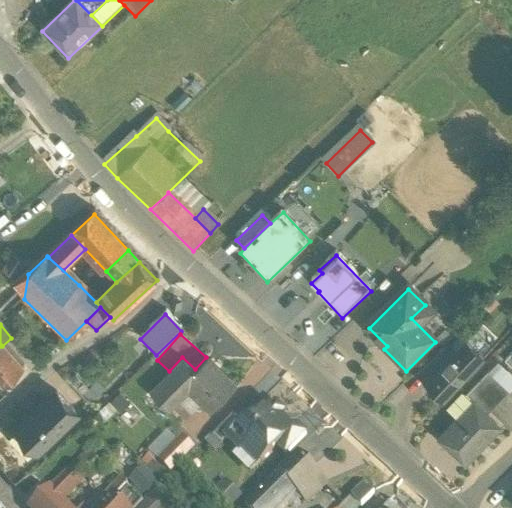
[(453,357),(429,383),(427,384),(443,399),(482,359),(466,343),(453,357)]
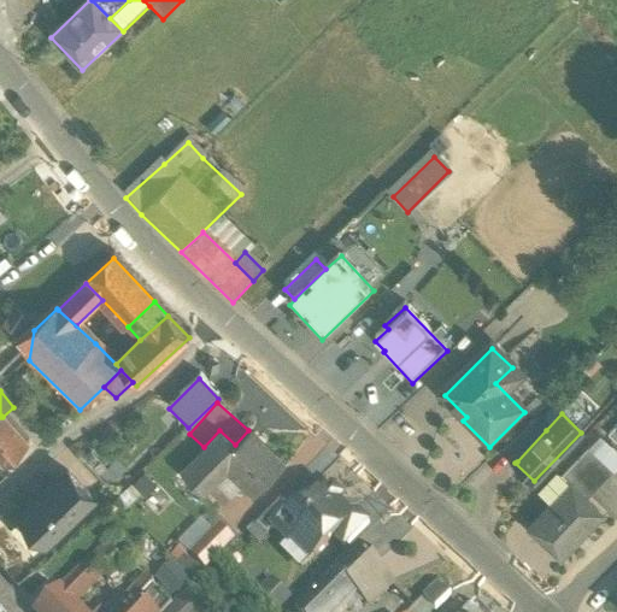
[(1,416),(0,417),(0,464),(4,469),(28,446),(3,417),(1,416)]
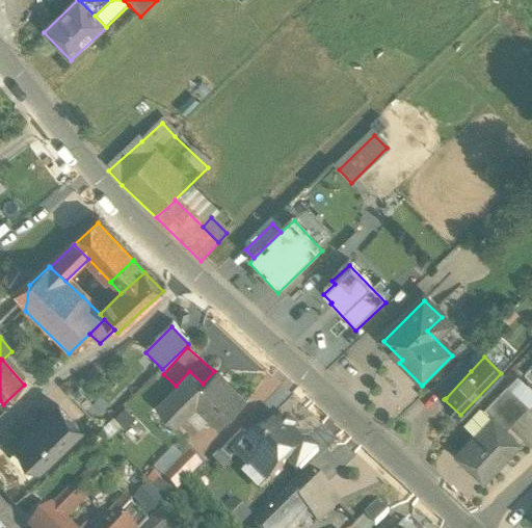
[(462,363),(435,388),(446,398),(471,371),(462,363)]
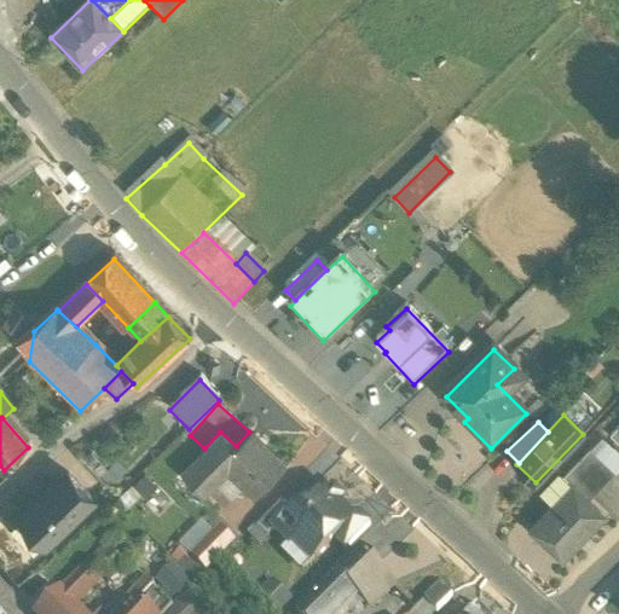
[(232,450),(220,438),(181,480),(203,500),(215,488),(227,475),(243,491),(254,500),(283,470),(250,438),(237,451),(233,449),(232,450)]
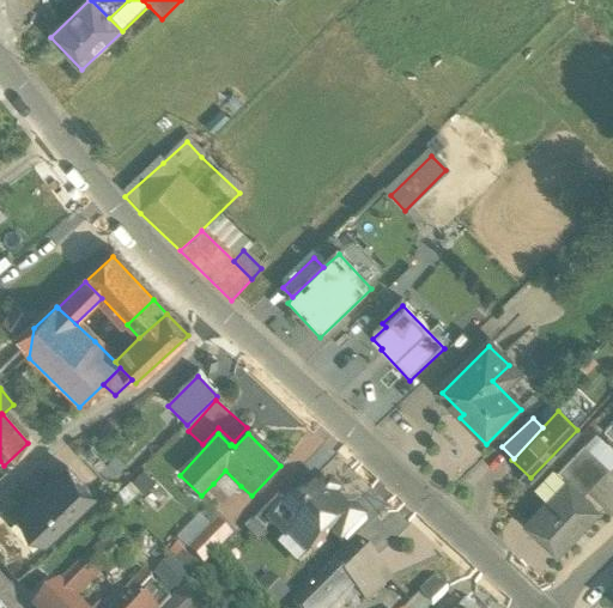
[(611,469),(612,466),(612,448),(598,435),(586,449),(611,469)]
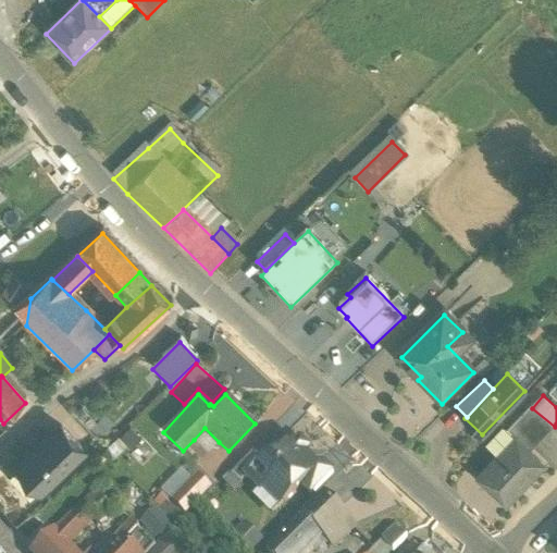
[(552,428),(531,408),(506,433),(515,442),(528,454),(552,428)]
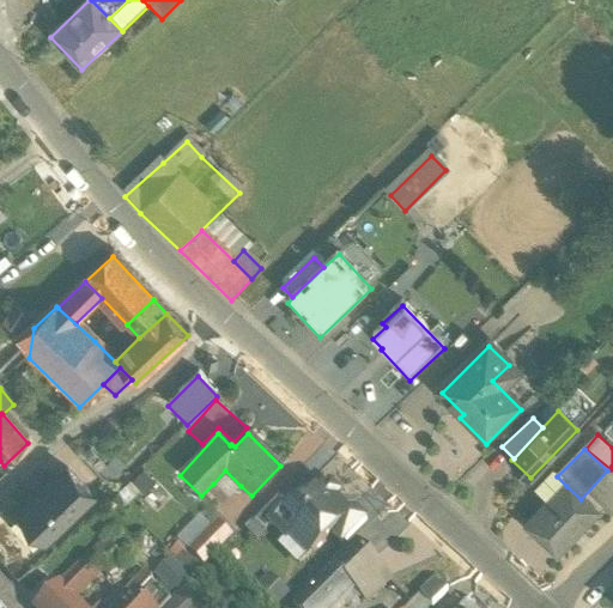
[(225,470),(213,484),(229,498),(241,486),(225,470)]
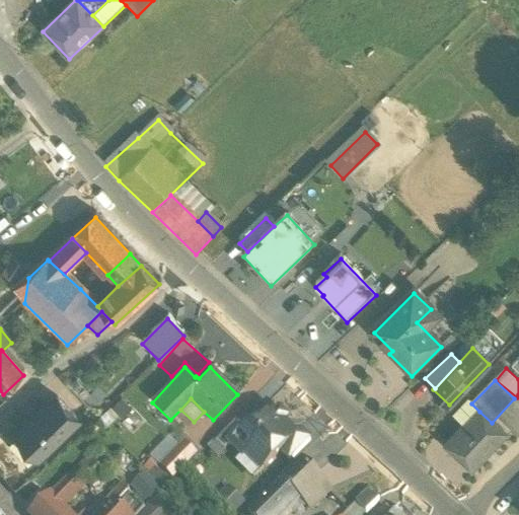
[(77,424),(57,402),(19,439),(41,460),(77,424)]
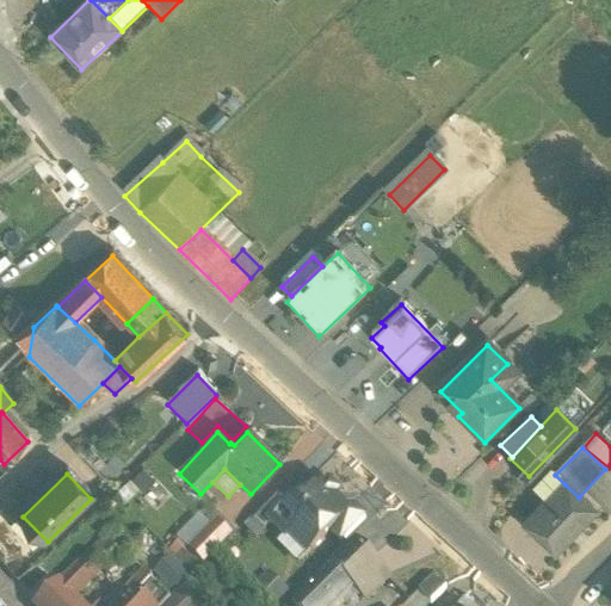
[(287,507),(270,525),(271,526),(285,540),(290,536),(310,555),(329,536),(347,517),(346,515),(310,482),(287,507)]
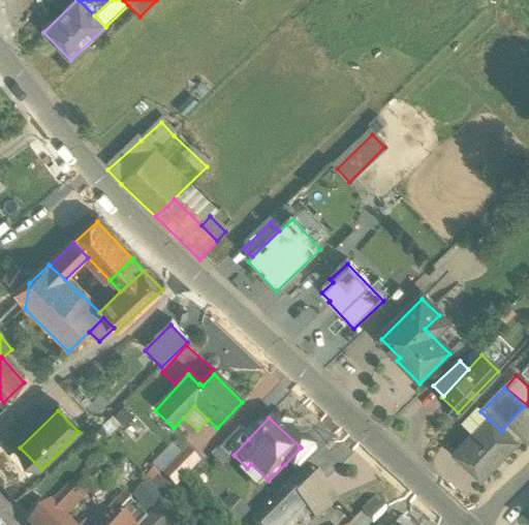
[(489,420),(454,458),(480,484),(517,445),(501,431),(489,420)]
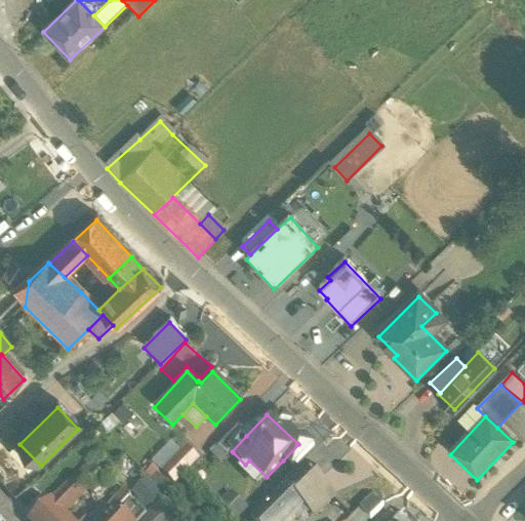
[(237,428),(216,449),(227,459),(233,452),(232,451),(246,436),(237,428)]
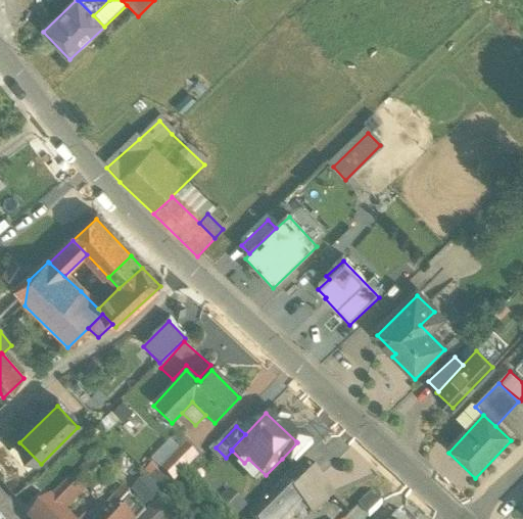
[(297,442),(282,459),(291,468),(313,446),(301,436),(296,441),(297,442)]
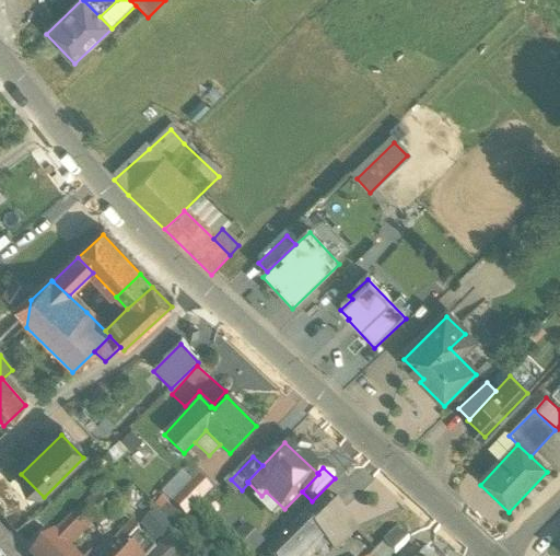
[(198,478),(193,484),(184,475),(162,496),(186,521),(213,494),(198,478)]
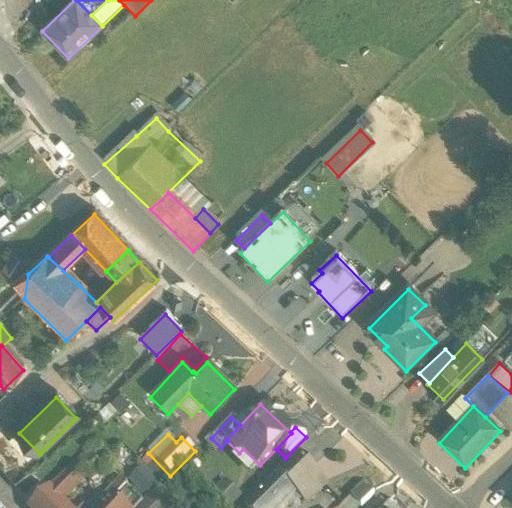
[(321,484),(297,459),(277,478),(278,479),(249,507),(285,507),(296,497),(302,503),(321,484)]
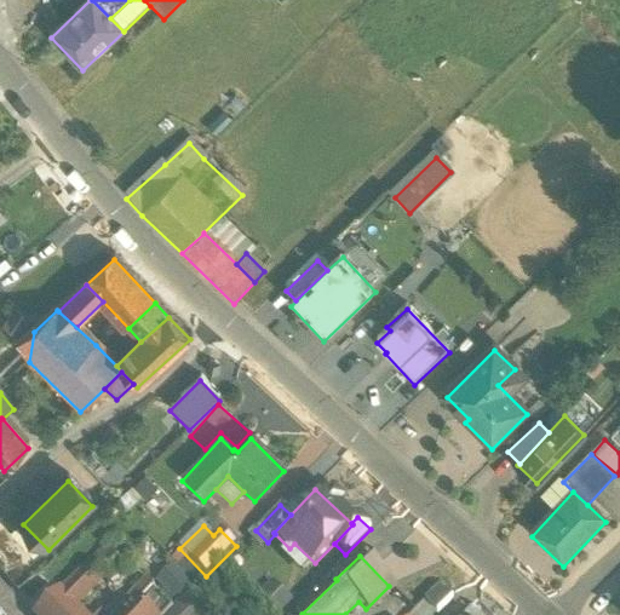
[(91,565),(59,597),(68,605),(98,578),(101,575),(91,565)]
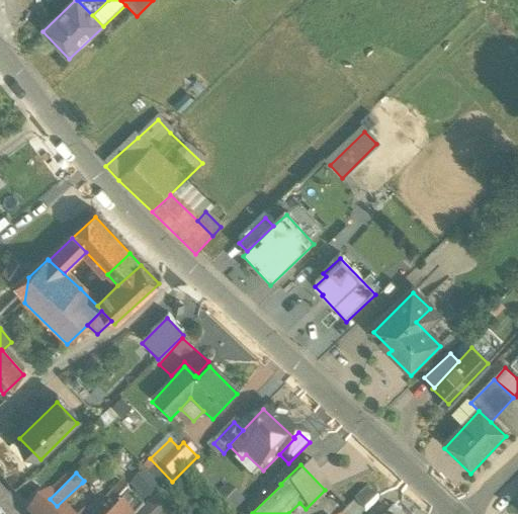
[(160,492),(144,476),(131,489),(147,505),(160,492)]
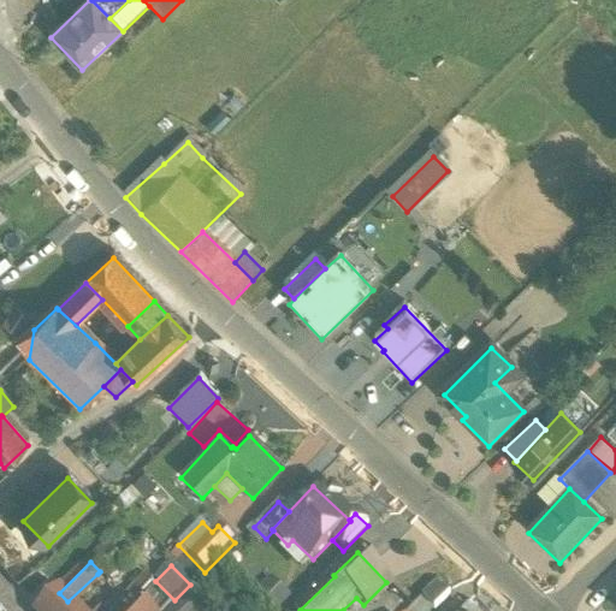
[(272,579),(260,591),(277,610),(279,610),(290,599),(272,579)]
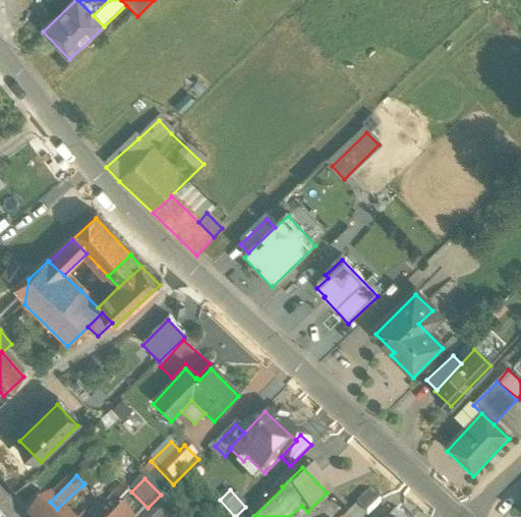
[(110,515),(110,516),(142,516),(128,500),(126,498),(110,515)]
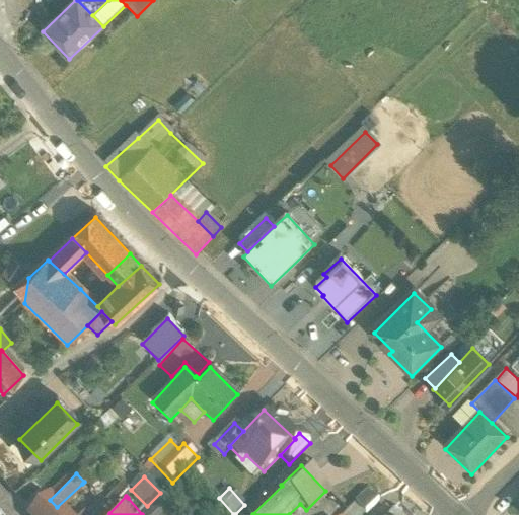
[(50,500),(34,514),(64,514),(57,507),(50,500)]
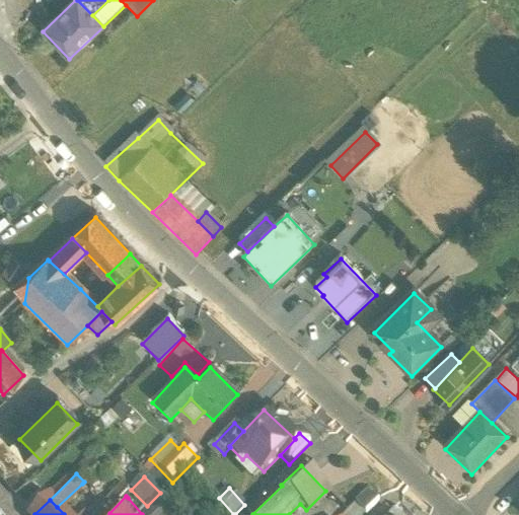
[(172,514),(158,500),(144,514),(172,514)]
